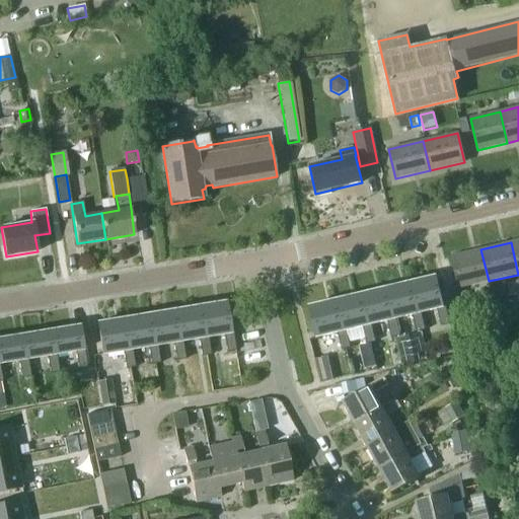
[(489,281),(480,249),(451,256),(458,288),(489,281)]
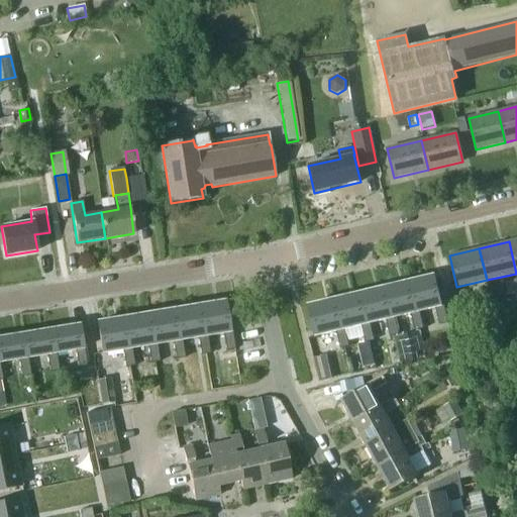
[(416,313),(419,312),(435,309),(439,325),(447,323),(443,306),(441,306),(434,276),(409,282),(416,313)]
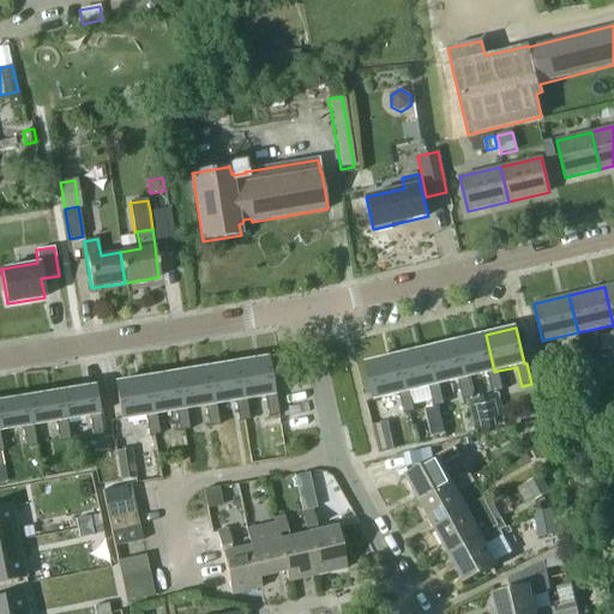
[(613,331),(601,336),(605,351),(613,349),(613,331)]
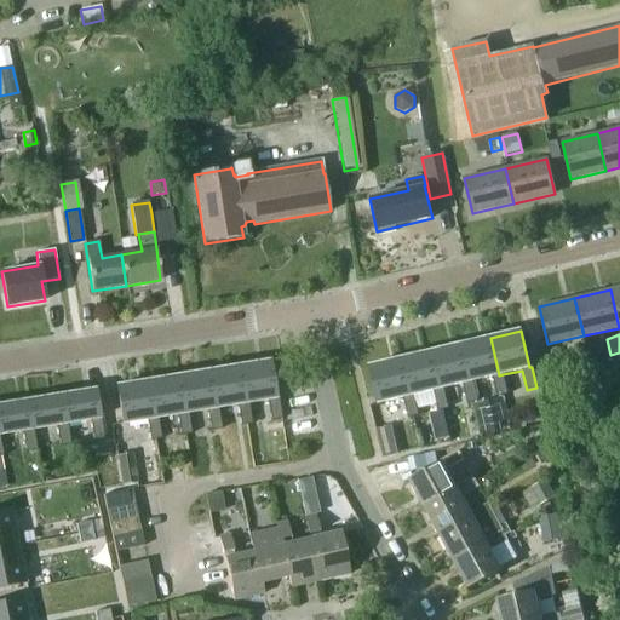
[(499,375),(491,338),(460,345),(469,383),(474,382),(491,378),(497,399),(507,395),(503,374),(499,375)]
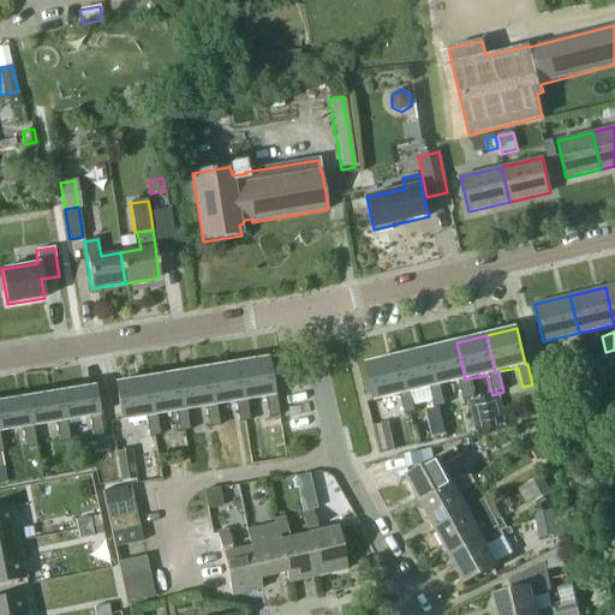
[(465,380),(457,342),(427,350),(435,387),(440,386),(458,381),(463,402),(475,399),(470,378),(465,380)]
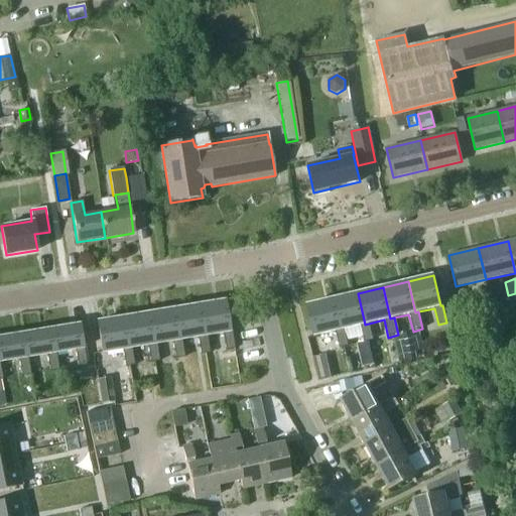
[(365,325),(358,293),(333,299),(340,331),(345,330),(360,326),(364,344),(373,341),(369,324),(365,325)]
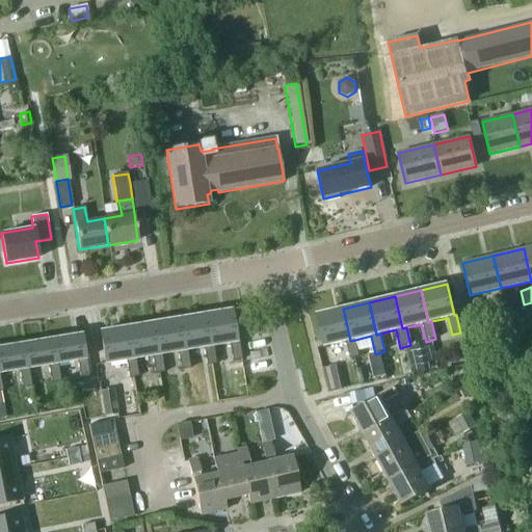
[(350,341),(343,309),(316,315),(324,347),(345,342),(349,360),(360,357),(355,340),(350,341)]
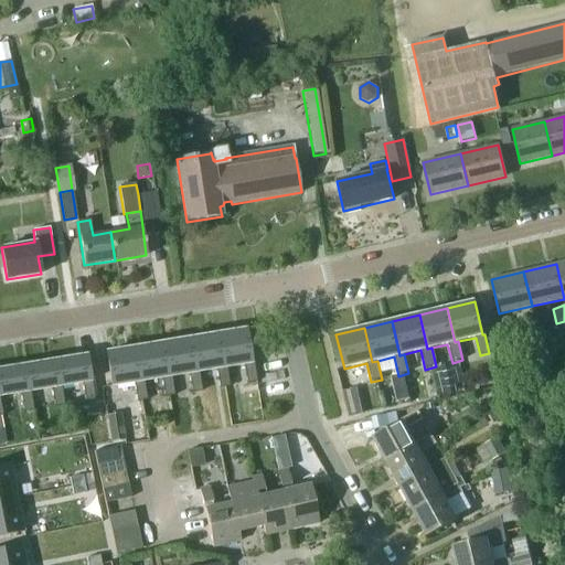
[(223,369),(226,368),(244,365),(247,384),(256,382),(253,362),(252,363),(245,329),(217,333),(223,369)]
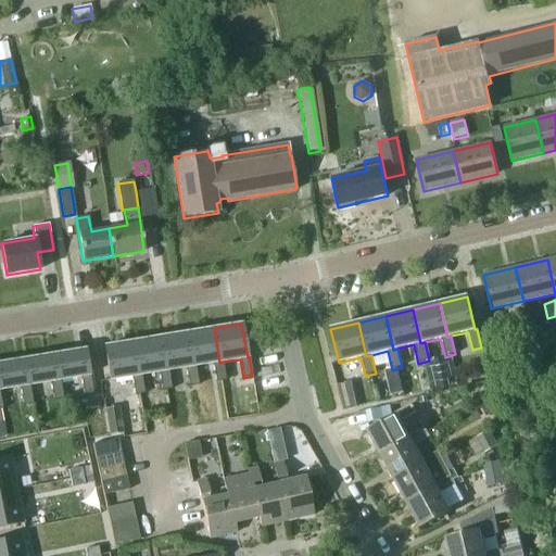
[(219,363),(214,328),(187,332),(192,367),(196,366),(212,364),(215,383),(226,381),(223,362),(219,363)]
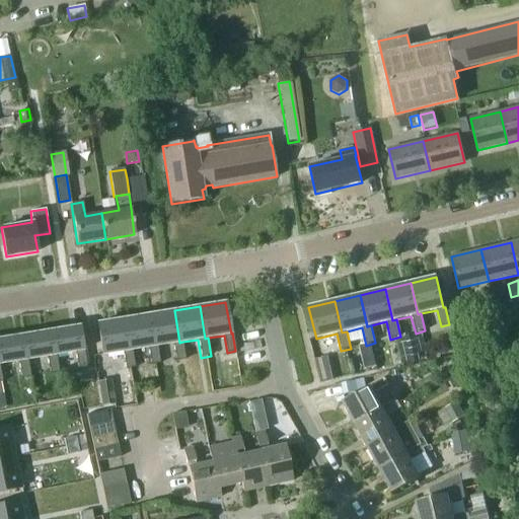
[(179,343),(174,310),(148,315),(153,347),(157,346),(172,344),(175,362),(186,360),(182,342),(179,343)]
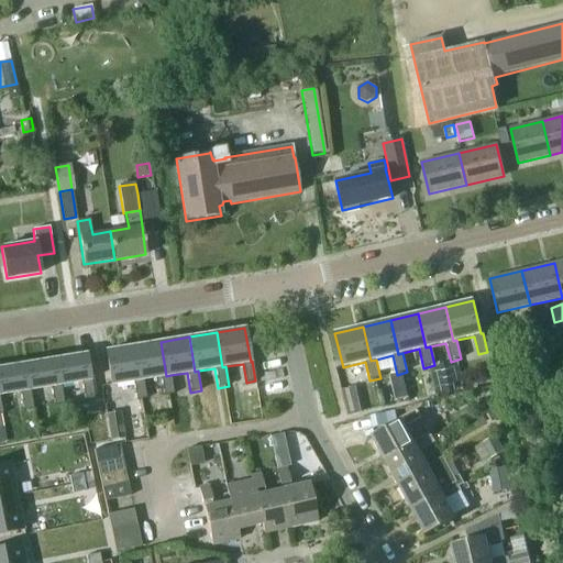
[(166,376),(161,342),(133,346),(139,381),(143,381),(159,377),(163,397),(174,395),(170,375),(166,376)]
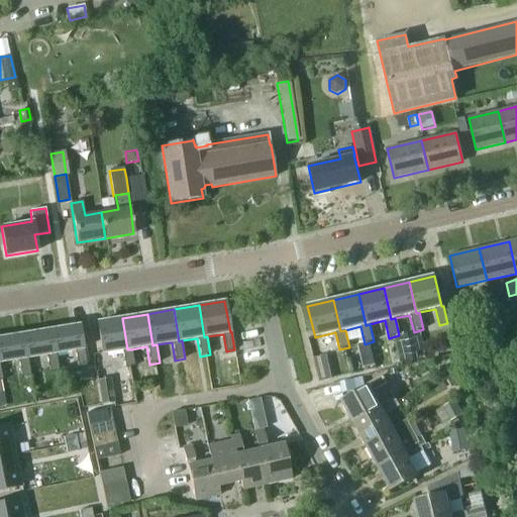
[(134,367),(131,349),(127,349),(122,318),(96,322),(102,354),(121,350),(124,369),(134,367)]
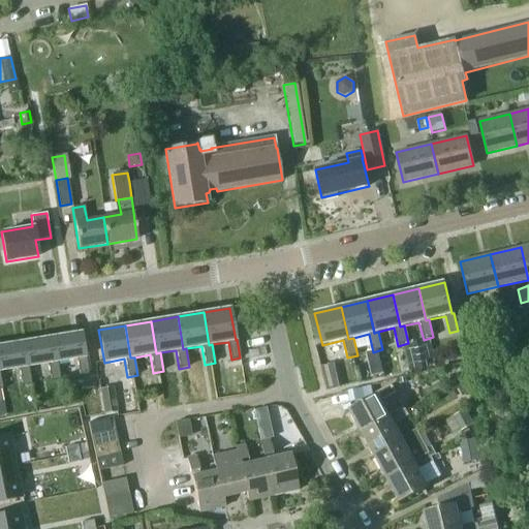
[(56,363),(58,362),(76,359),(79,373),(90,372),(87,356),(85,356),(81,332),(52,337),(56,363)]
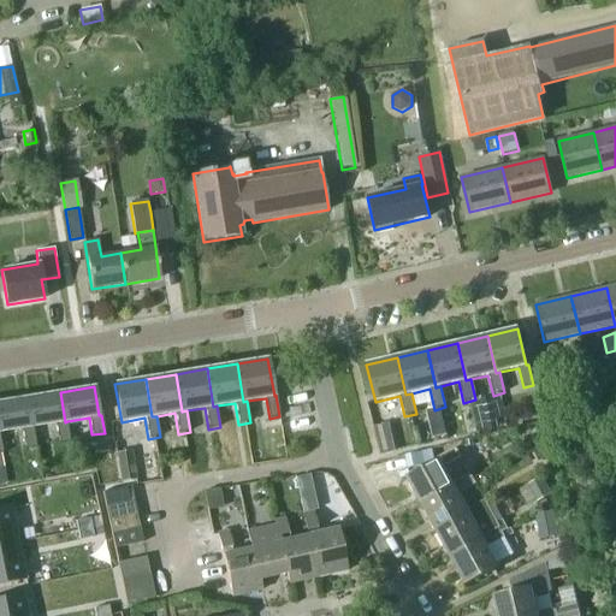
[(65,422),(60,392),(25,398),(31,427),(34,427),(55,424),(58,440),(71,438),(67,421),(65,422)]
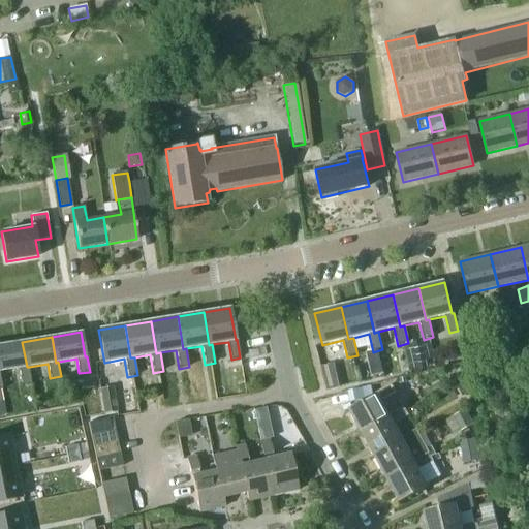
[(27,367),(22,342),(0,345),(0,371),(0,372),(19,369),(21,382),(32,381),(29,367),(27,367)]
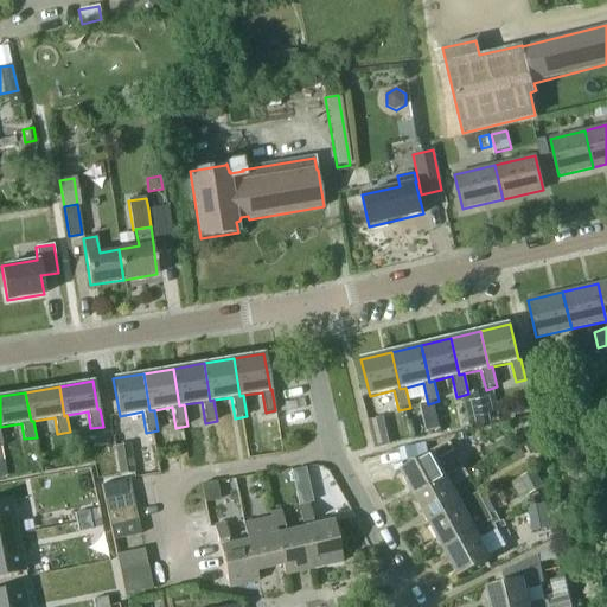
[(375,448),(390,445),(384,416),(369,421),(375,448)]
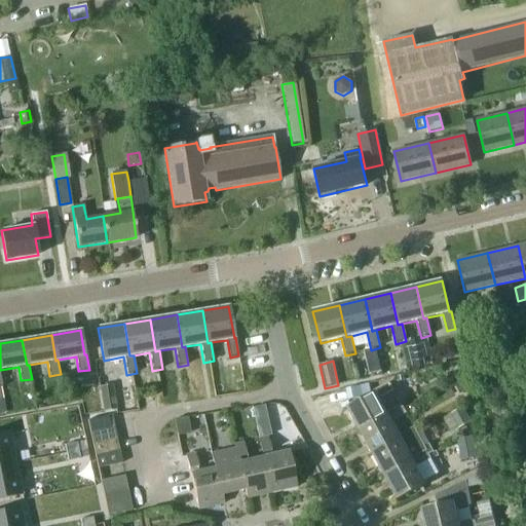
[(460,395),(474,388),(467,376),(454,382),(460,395)]
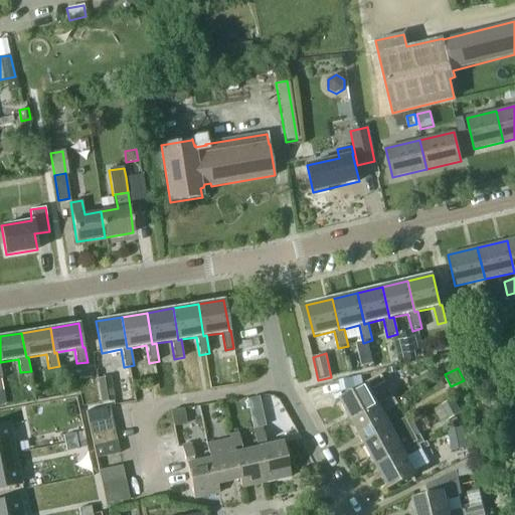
[(339,399),(352,421),(380,406),(378,403),(371,390),(385,382),(380,374),(365,382),(366,384),(363,386),(339,399)]
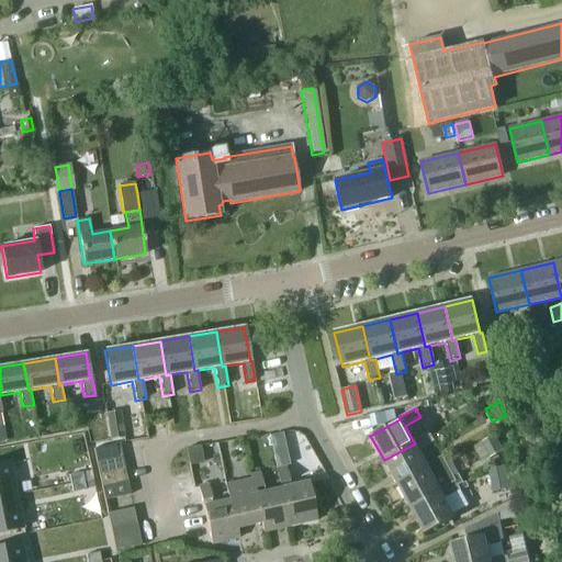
[(124,438),(121,411),(105,413),(110,439),(124,438)]
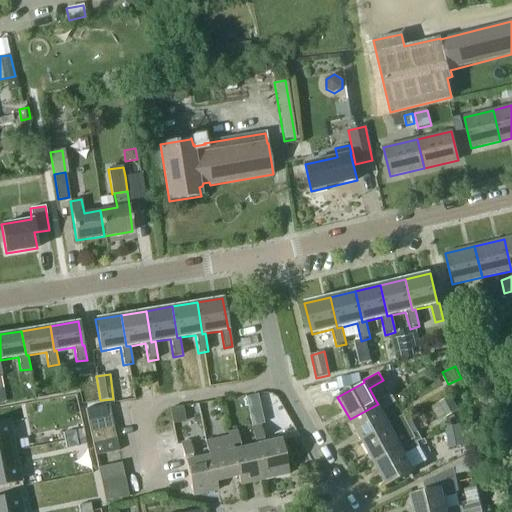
[(359,374),(338,379),(340,388),(361,384),(359,374)]
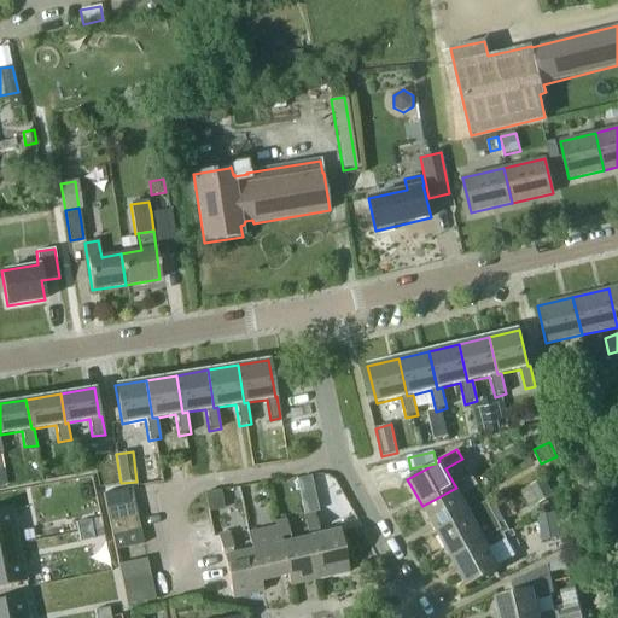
[(456,488),(423,506),(437,534),(471,514),(468,511),(460,495),(477,485),(471,476),(454,484),(456,488)]
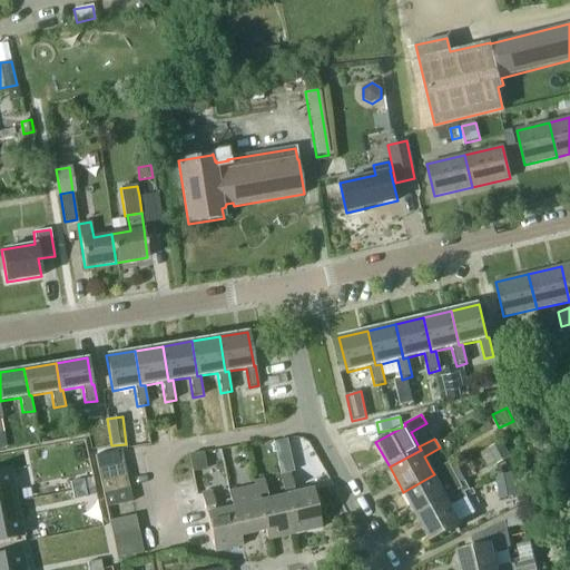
[(287,441),(274,443),(277,459),(291,457),(287,441)]
